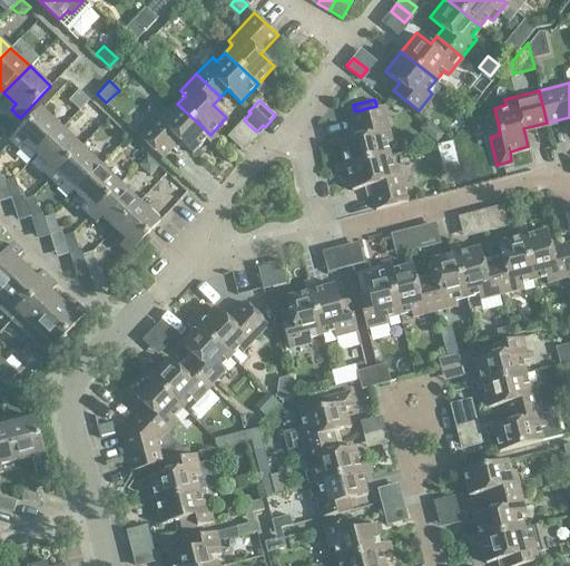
[(193,153),(210,135),(177,104),(169,111),(165,108),(139,135),(163,158),(179,139),(193,153)]
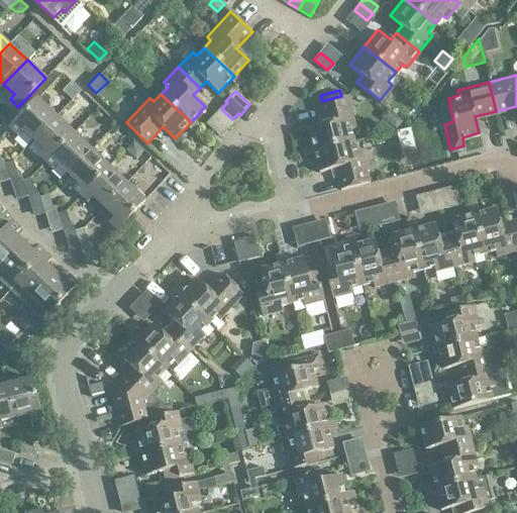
[(307,129),(312,149),(351,138),(348,128),(354,126),(345,95),(341,96),(322,101),(317,102),(323,125),(307,129)]
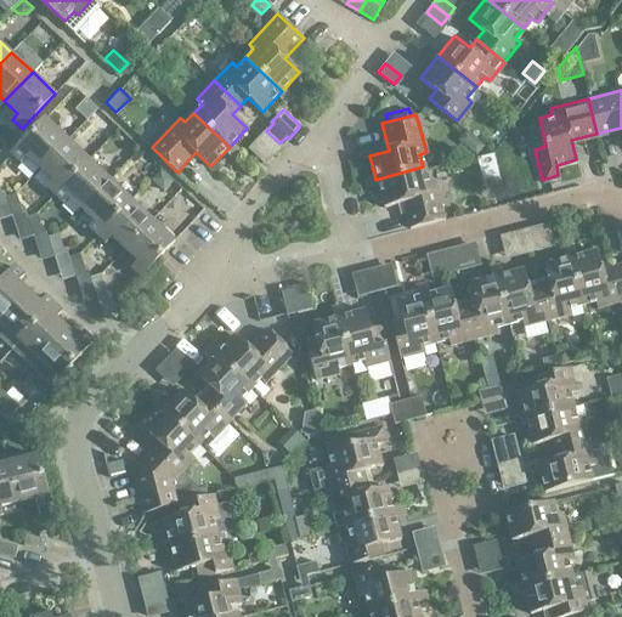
[(40,168),(68,139),(46,118),(12,153),(21,162),(28,156),(40,168)]
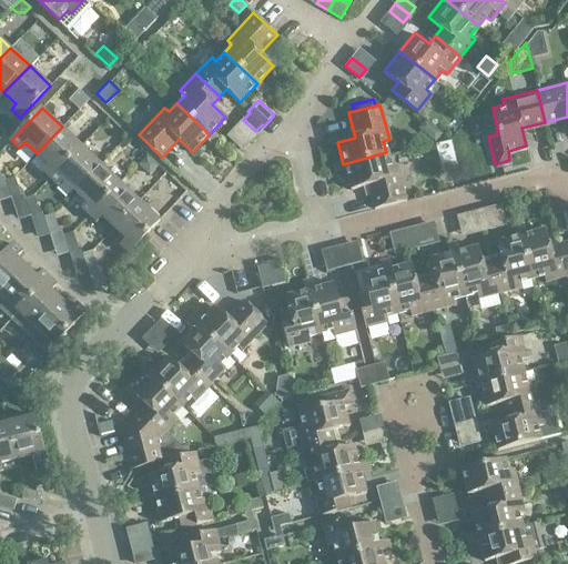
[(255,131),(243,120),(236,127),(234,126),(226,133),(242,149),(250,141),(247,139),(255,131)]
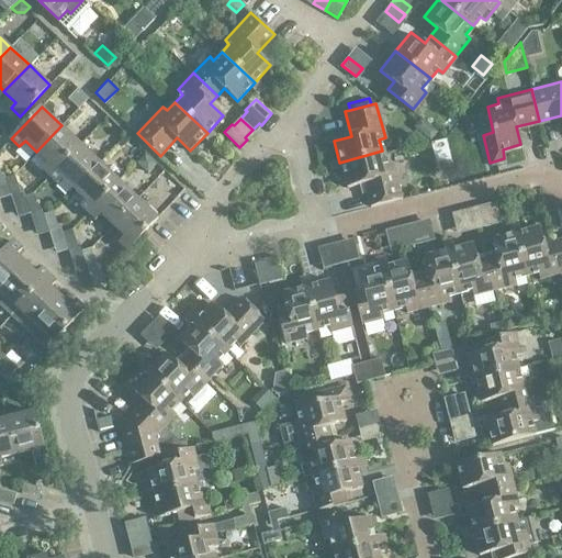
[(62,125),(36,152),(47,163),(42,168),(49,176),(80,144),(62,125)]
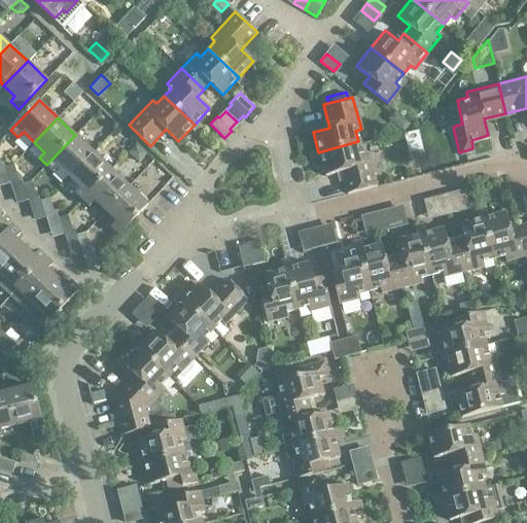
[(403,131),(407,143),(421,140),(418,128),(403,131)]
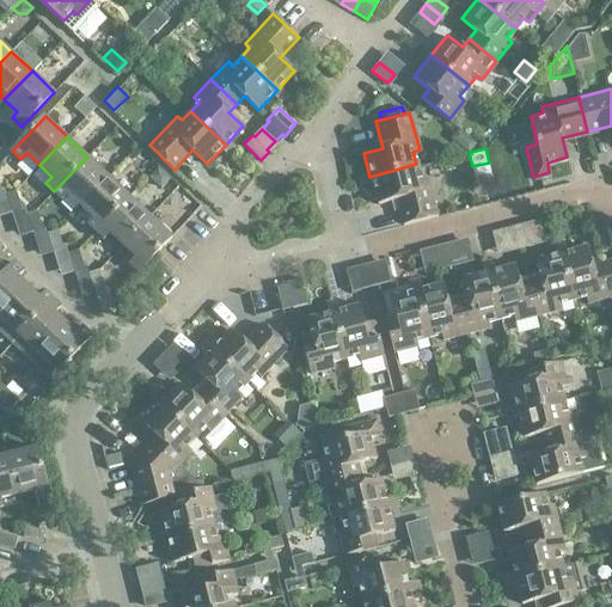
[(87,157),(54,191),(62,198),(68,192),(81,204),(108,176),(87,157)]
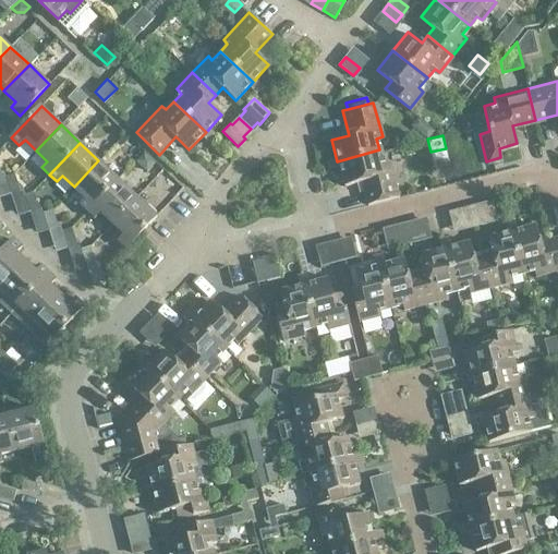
[(383,161),(379,149),(337,161),(343,185),(361,181),(366,204),(398,195),(388,160),(383,161)]
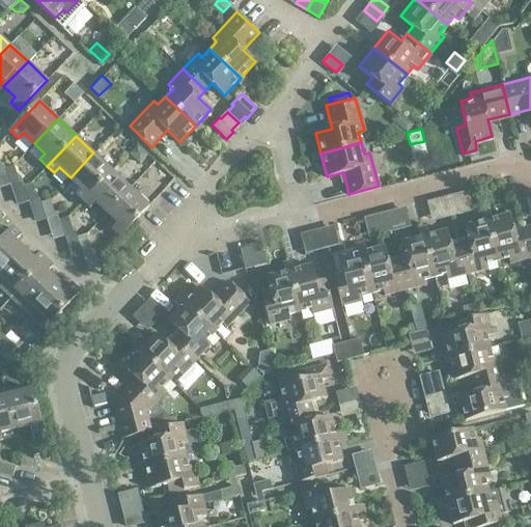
[(93,153),(71,177),(81,187),(76,193),(83,200),(112,170),(93,153)]
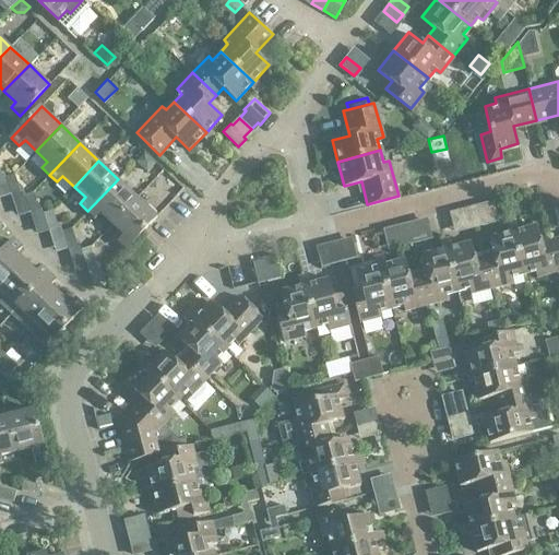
[(3,176),(10,193),(20,190),(13,173),(3,176)]
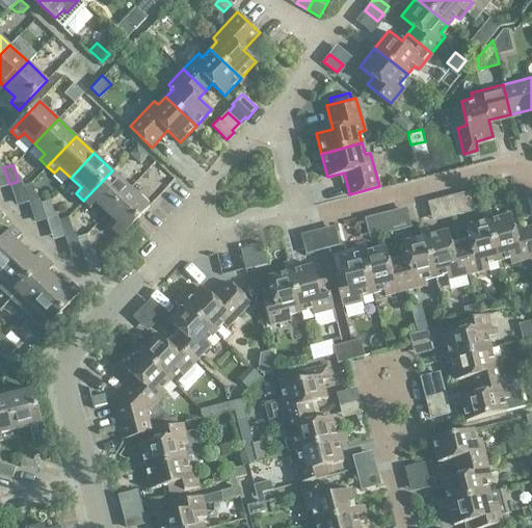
[(112,170),(83,201),(89,207),(96,202),(106,212),(130,187),(112,170)]
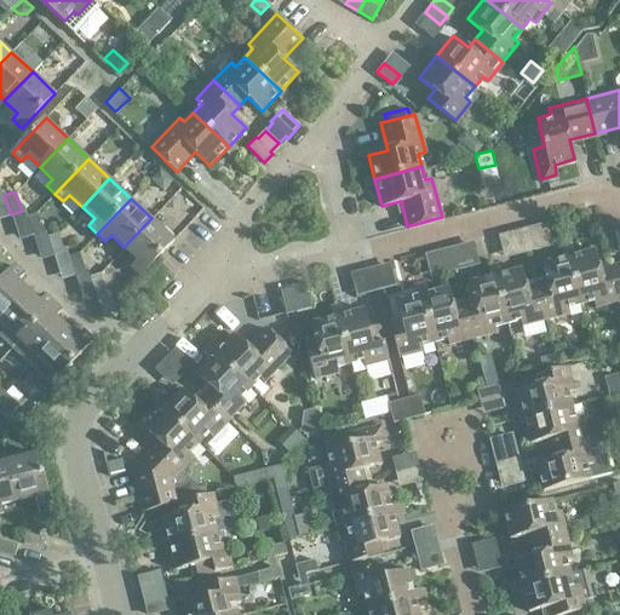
[(24,216),(32,235),(42,231),(35,212),(24,216)]
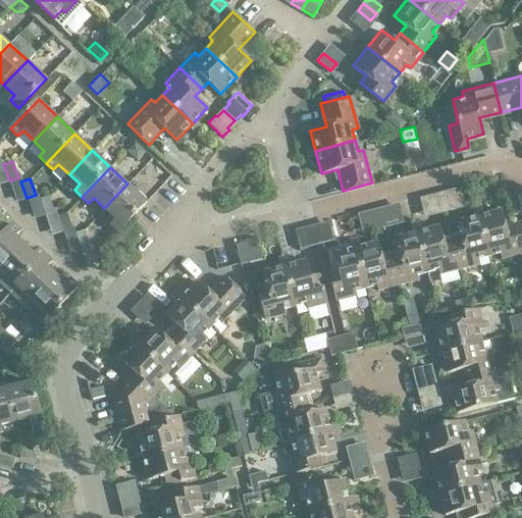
[(127,184),(104,208),(114,218),(110,223),(117,230),(146,201),(127,184)]
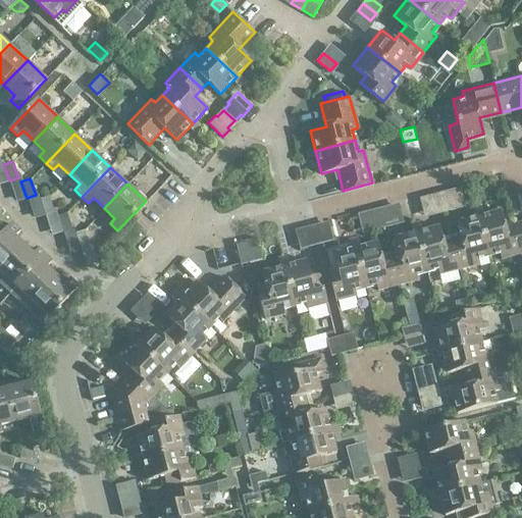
[(439,193),(444,210),(453,208),(466,205),(460,185),(448,189),(449,191),(439,193)]
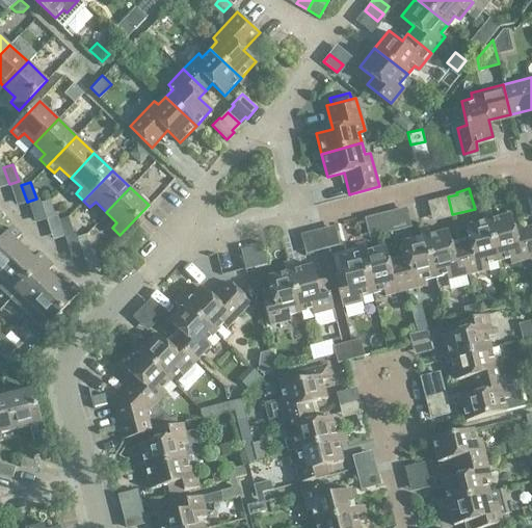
[(452,214),(448,196),(440,199),(439,196),(427,200),(432,220),(444,217),(444,216),(452,214)]
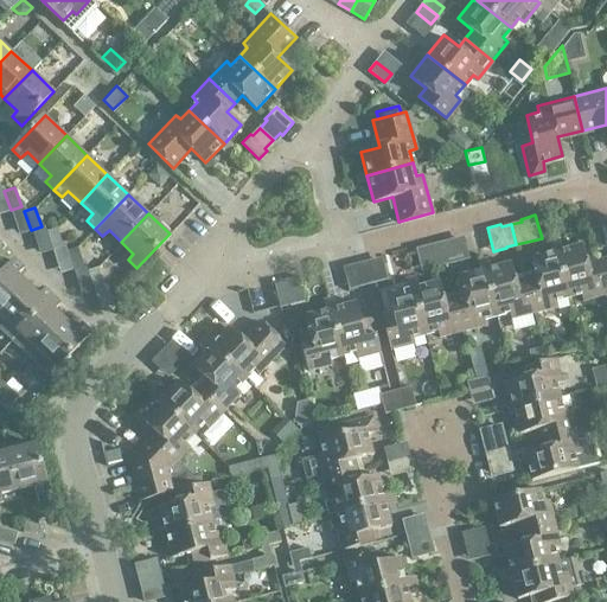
[(45,230),(52,249),(63,245),(56,226),(45,230)]
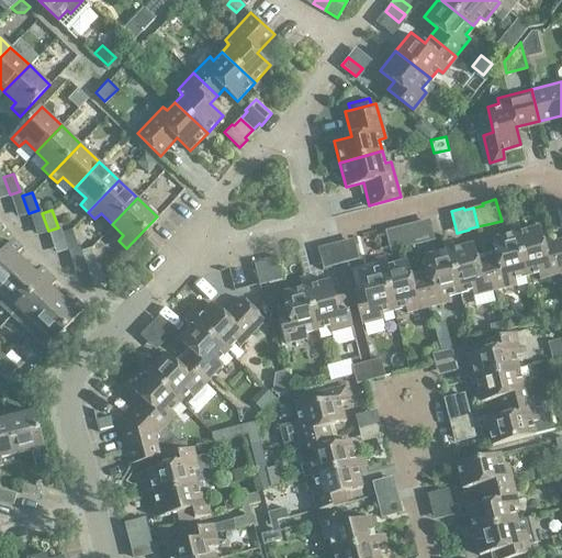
[(407,224),(413,243),(422,241),(422,242),(435,238),(429,216),(416,220),(416,222),(407,224)]
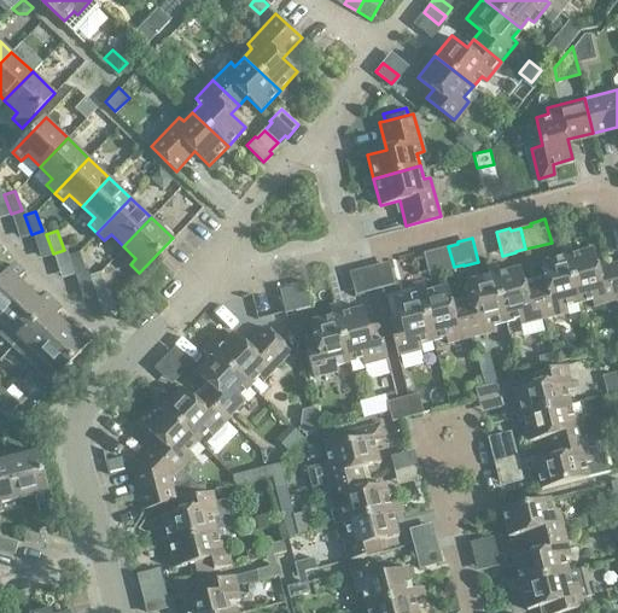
[(454,267),(448,246),(438,250),(437,247),(423,251),(429,274),(444,270),(443,269),(454,267)]
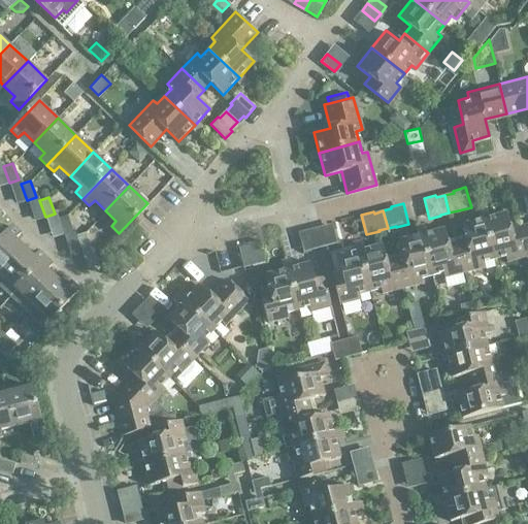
[(527,223),(510,228),(505,211),(484,217),(494,257),(505,255),(506,260),(527,254),(527,223)]
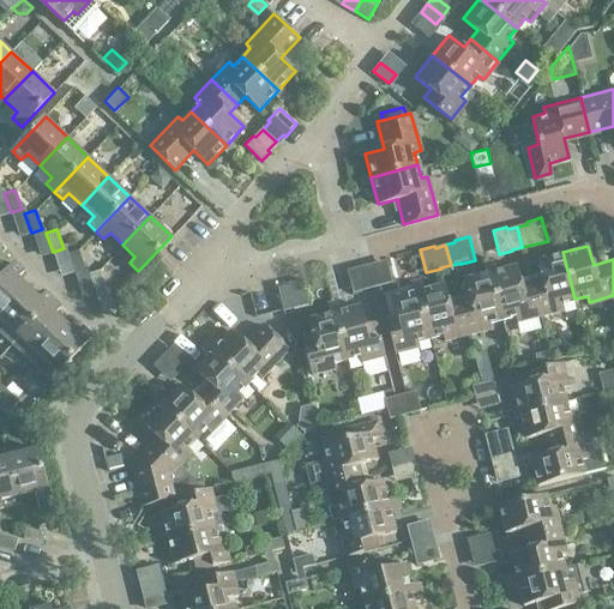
[(67,253),(73,272),(84,269),(78,249),(67,253)]
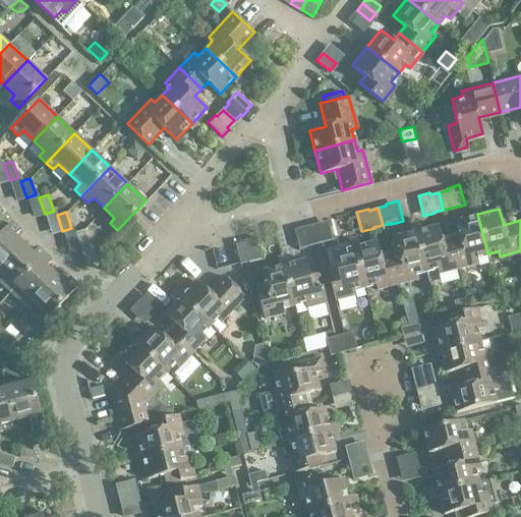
[(451,238),(458,268),(478,263),(476,256),(487,253),(477,214),(456,220),(460,236),(451,238)]
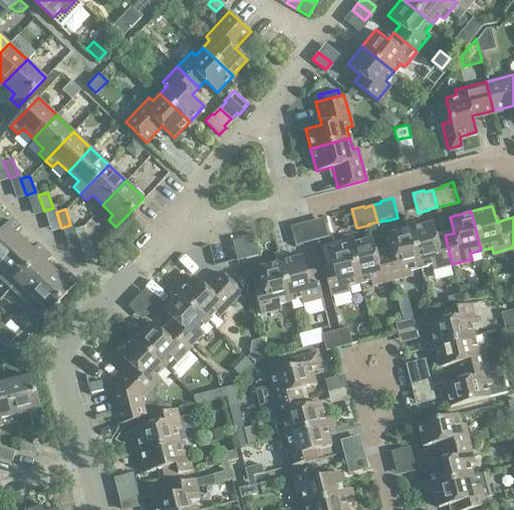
[(0,263),(23,240),(14,232),(19,226),(12,219),(0,232),(0,263)]
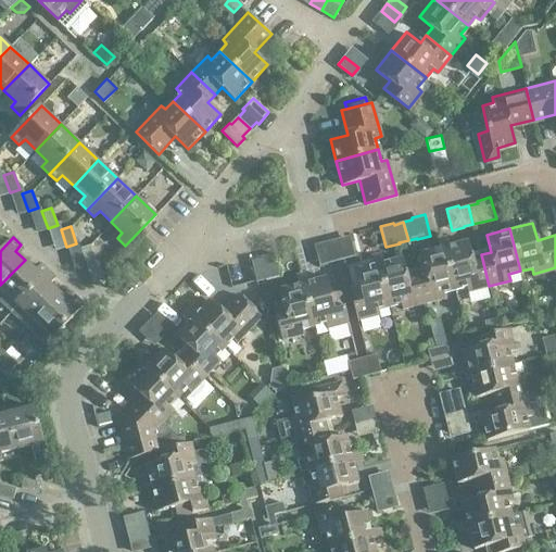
[(489,286),(481,254),(472,256),(468,239),(444,246),(455,288),(466,285),(468,290),(489,286)]
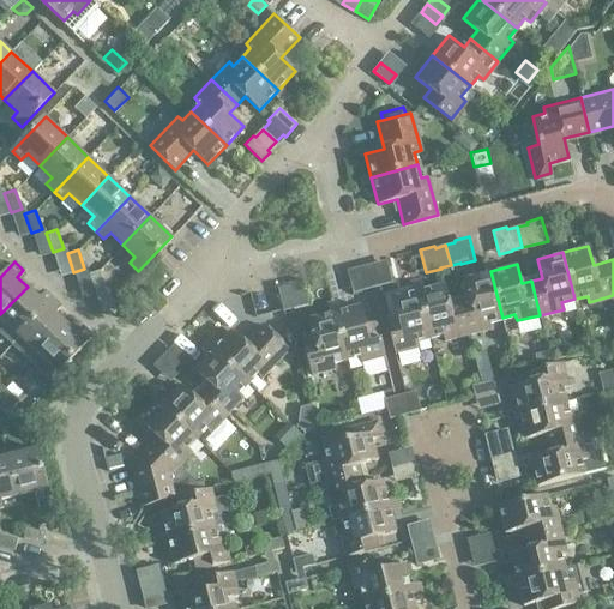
[(89,272),(95,290),(106,288),(100,269),(89,272)]
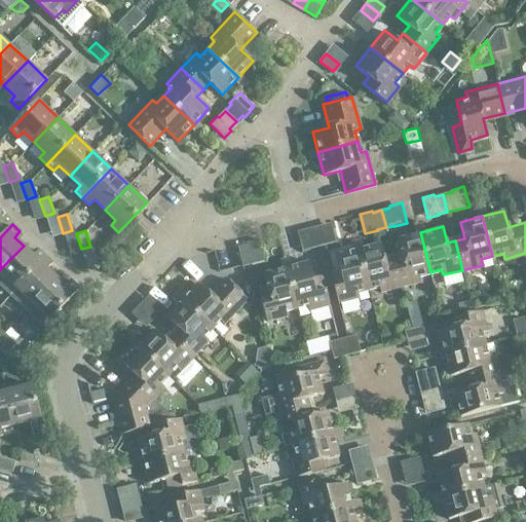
[(393,256),(402,286),(421,281),(419,275),(430,272),(420,232),(398,237),(403,254),(393,256)]
